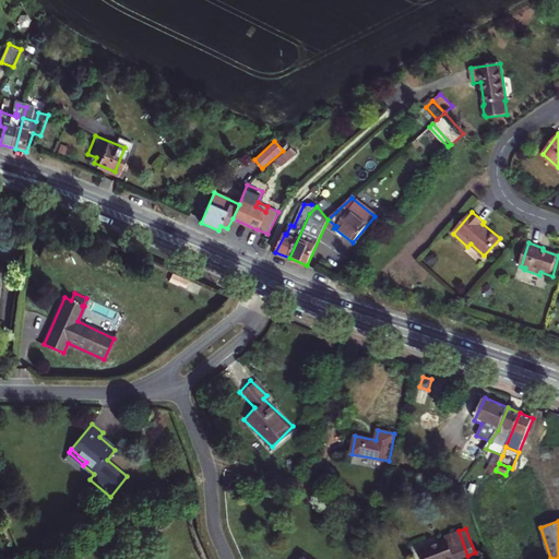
[(452,538),(449,539),(420,550),(424,558),(450,558),(453,558),(458,558),(467,556),(459,531),(451,534),(452,538)]
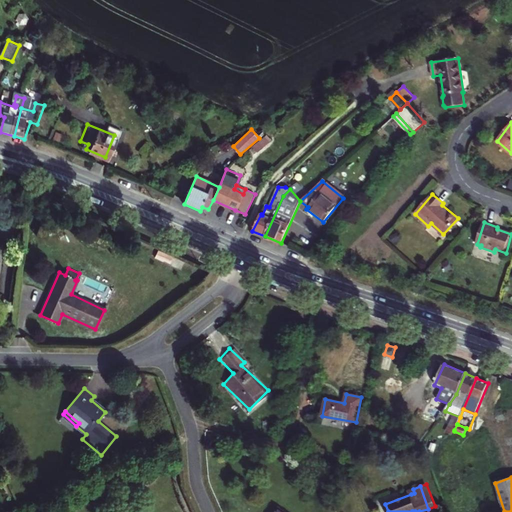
All buildings are outlined.
